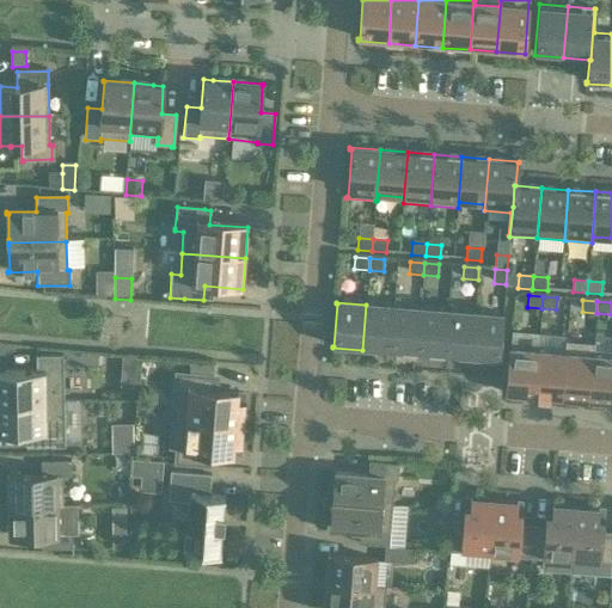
[(393,307),(366,305),(362,350),(390,352),(393,307)]
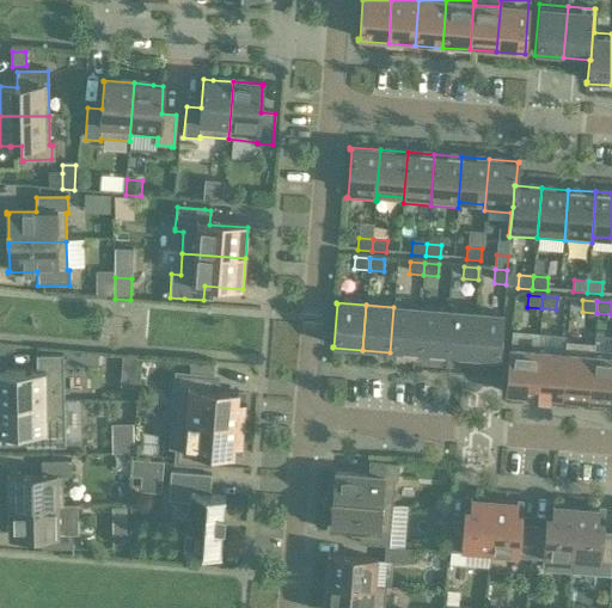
[(421,309),(393,307),(390,352),(416,355),(421,309)]
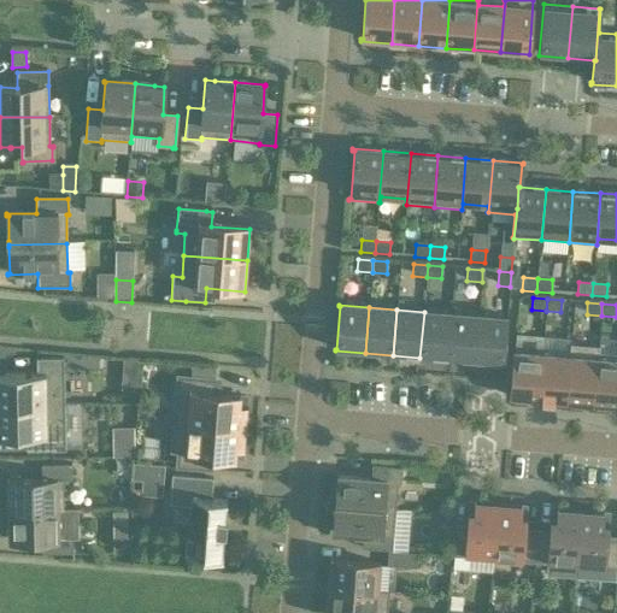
[(451,314),(424,312),(419,358),(447,360),(451,314)]
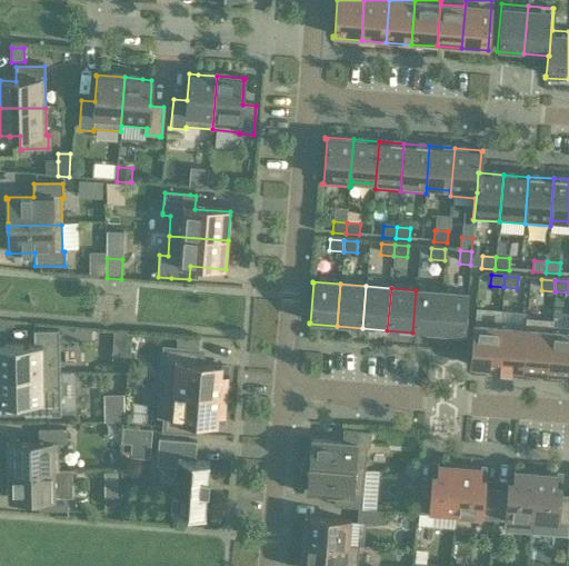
[(441,291),(416,290),(412,333),(438,334),(441,291)]
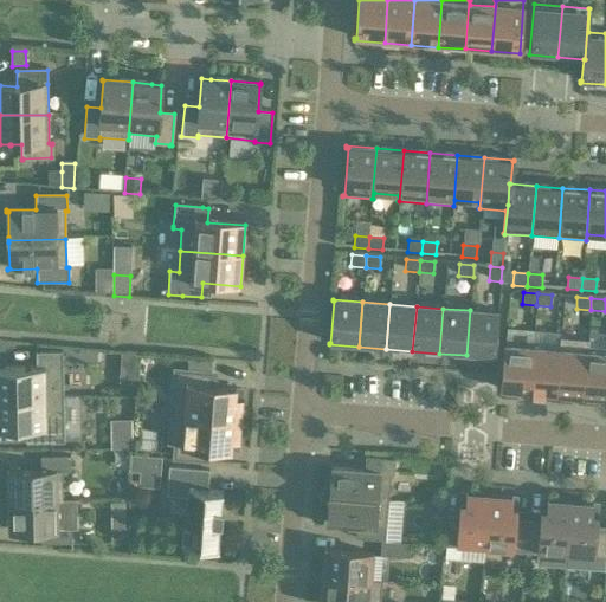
[(466,355),(494,357),(498,312),(470,310),(466,355)]
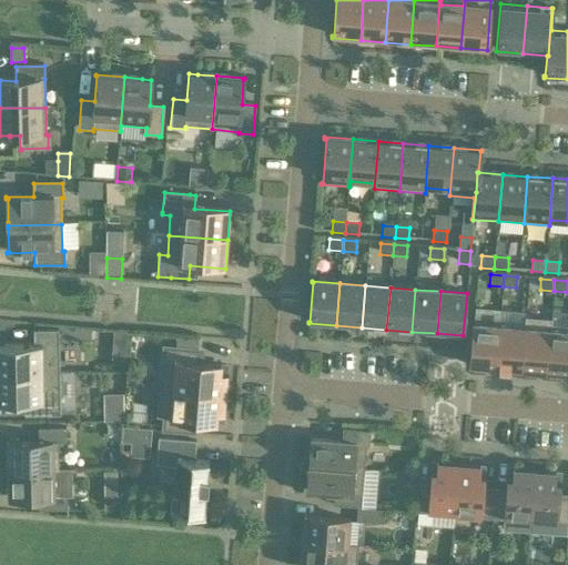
[(524,330),(499,328),(496,370),(521,372),(526,320),(525,320),(524,330)]
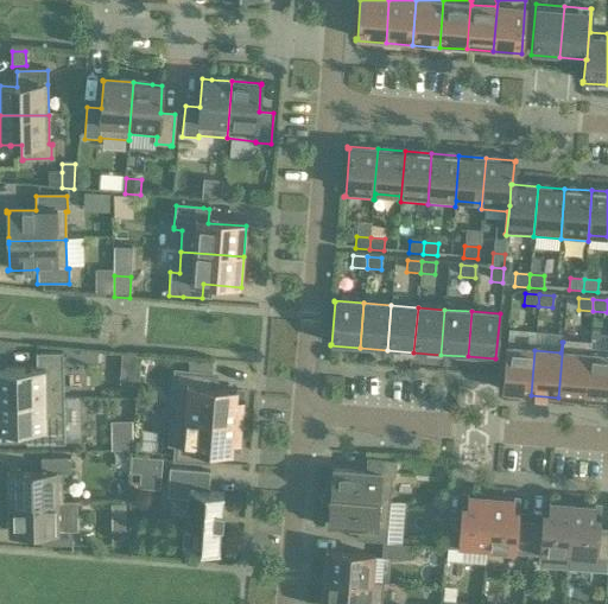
[(589,344),(563,342),(558,398),(584,400),(589,344)]
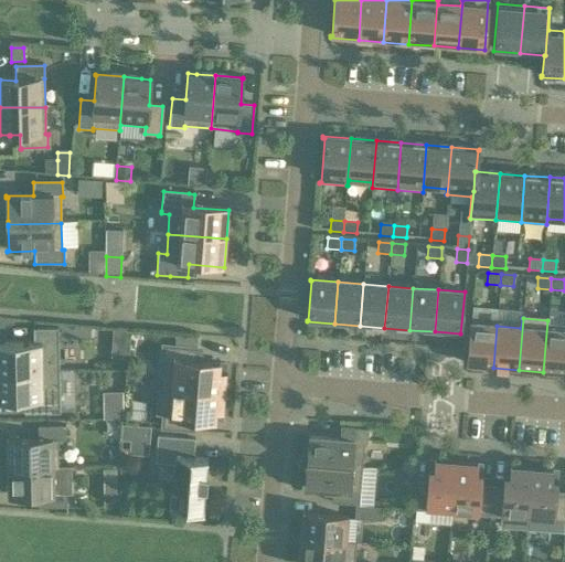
[(564,326),(548,325),(548,320),(547,320),(543,372),(564,373),(564,326)]
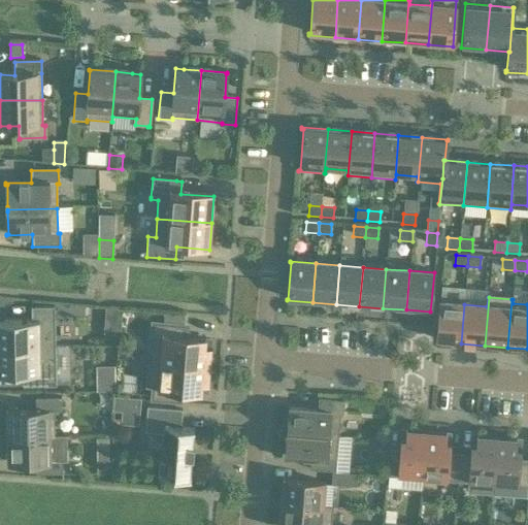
[(436,341),(461,343),(464,304),(440,302),(436,341)]
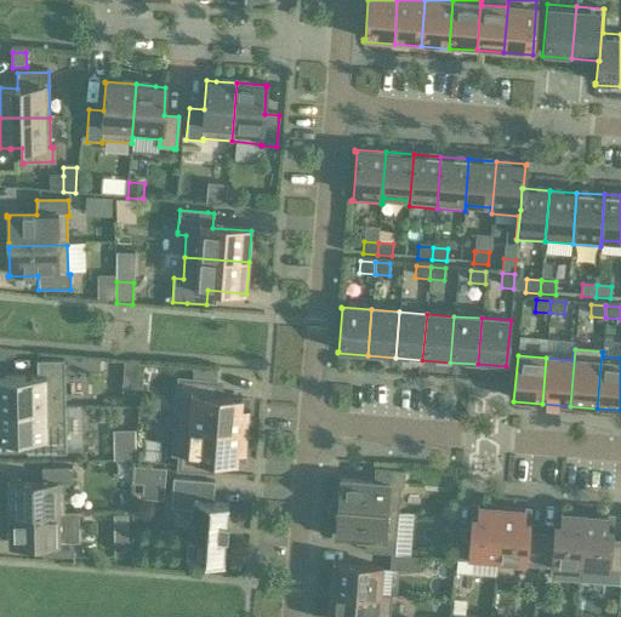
[(0,410),(64,409),(63,363),(36,363),(36,377),(4,378),(0,378),(0,410)]
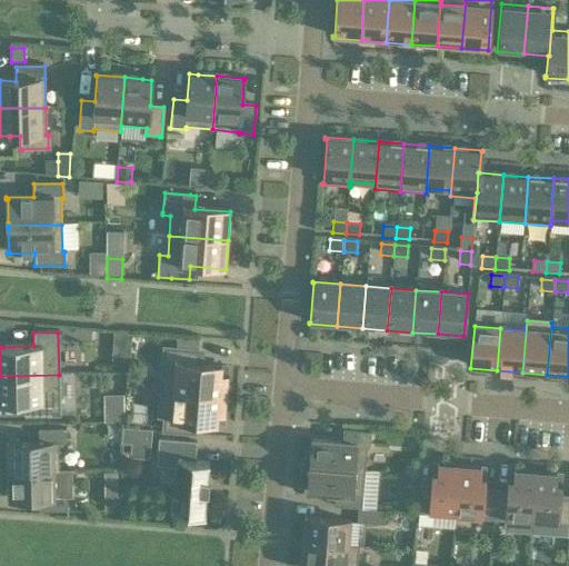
[(163,349),(160,390),(225,396),(227,368),(197,366),(198,353),(163,349)]
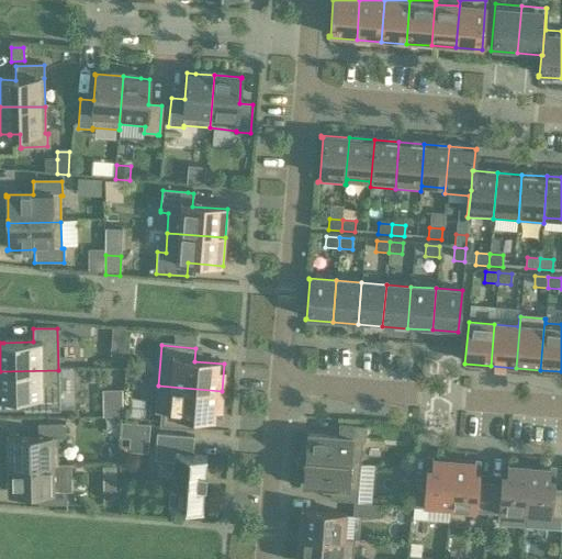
[(126,366),(125,383),(143,384),(126,366)]
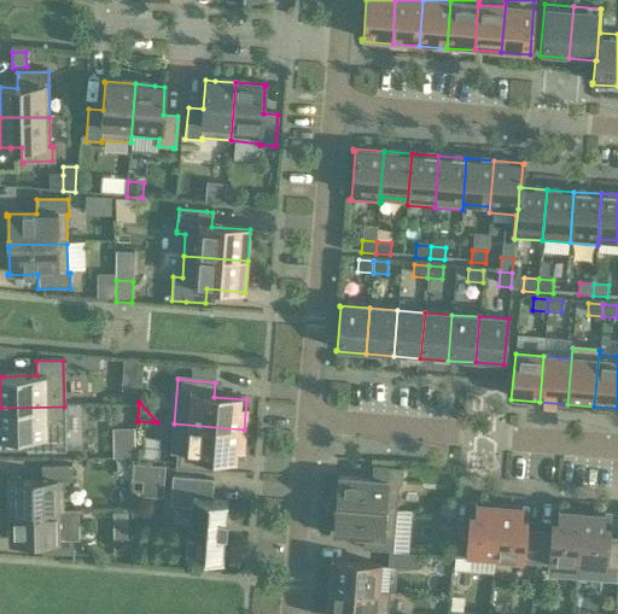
[(64,407),(0,408),(0,439),(27,439),(27,454),(65,454),(64,407)]
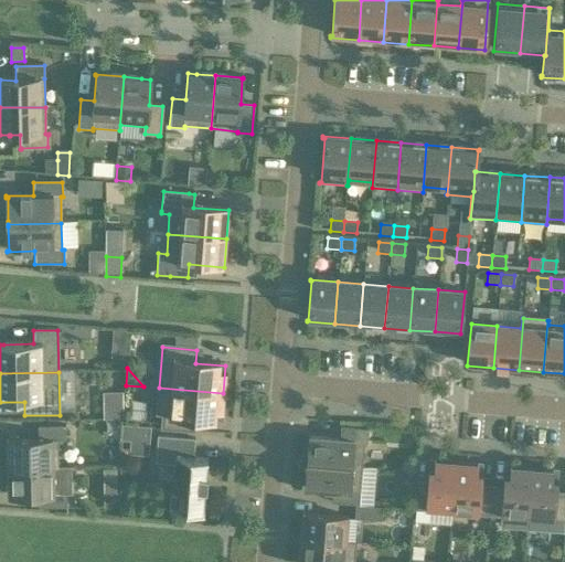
[(223,393),(159,388),(157,415),(163,416),(162,430),(190,432),(191,419),(216,421),(216,412),(221,413),(221,407),(222,407),(223,393)]
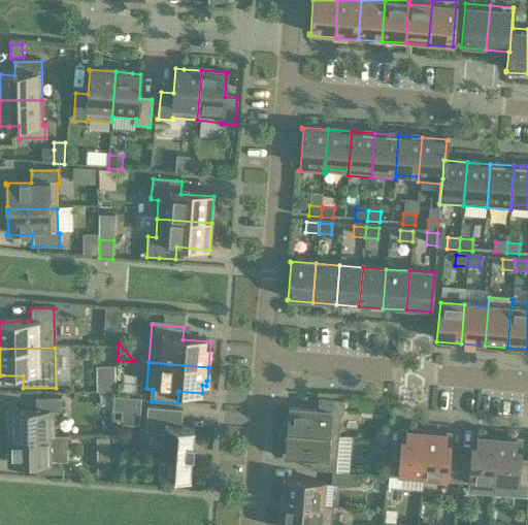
[(113,398),(112,414),(140,416),(141,400),(113,398)]
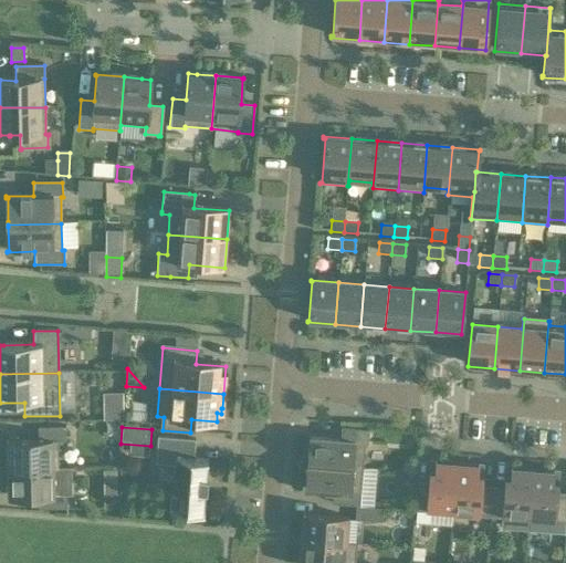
[(59,469),(58,441),(65,441),(65,428),(38,428),(38,441),(7,442),(8,470),(59,469)]
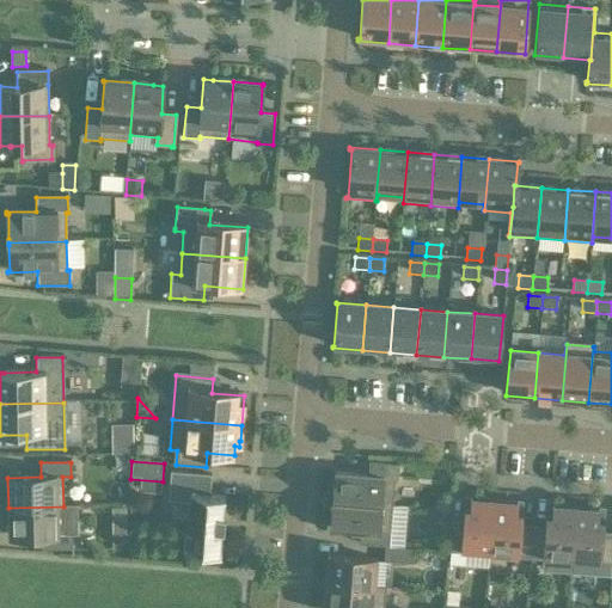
[(335,473),(332,502),(392,507),(395,481),(398,481),(399,466),(369,464),(368,477),(335,473)]
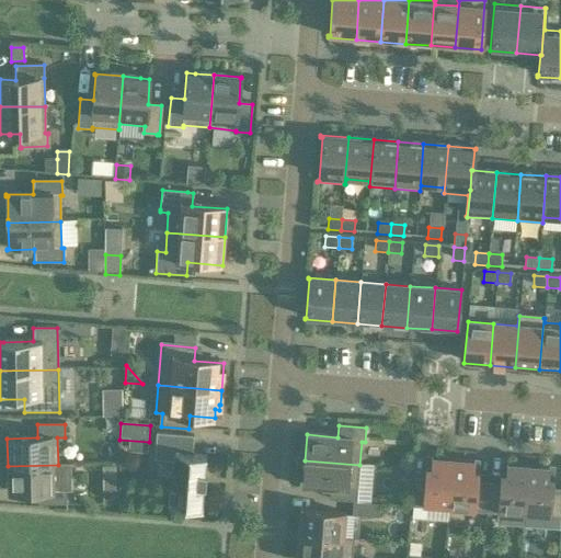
[(153,460),(172,462),(170,489),(169,489),(168,503),(169,503),(169,507),(202,510),(203,487),(205,487),(206,474),(205,474),(206,457),(192,455),(193,437),(156,434),(153,460)]
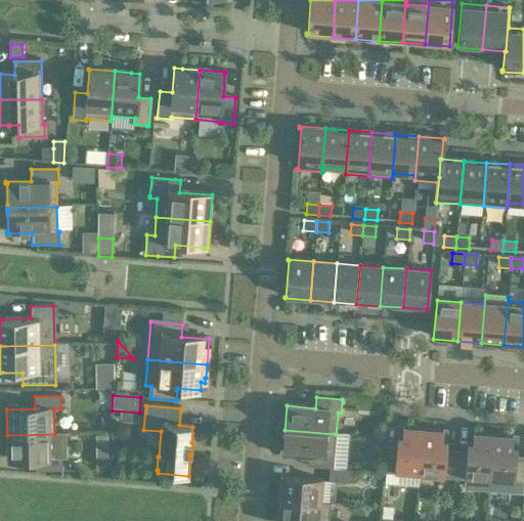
[(419,475),(423,430),(402,429),(402,430),(403,430),(402,436),(399,435),(398,448),(386,447),(384,472),(419,475)]
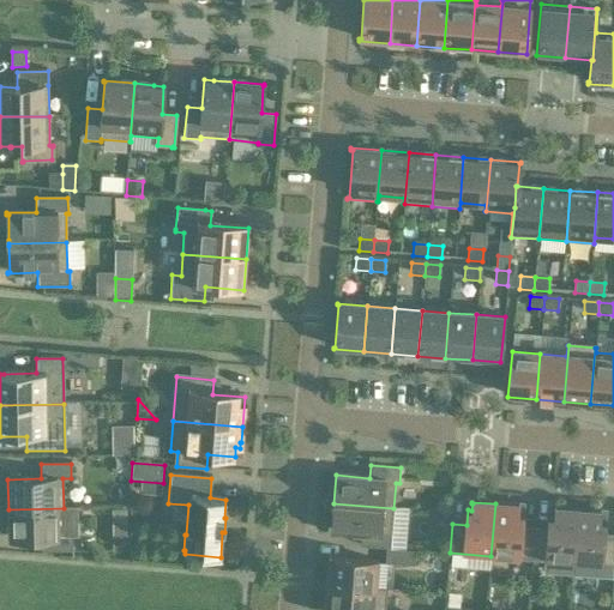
[(361,535),(360,548),(386,550),(390,550),(393,508),(333,503),(331,532),(361,535)]
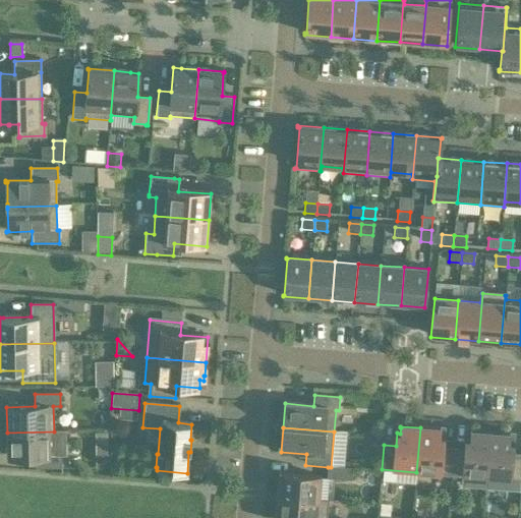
[(451,475),(453,451),(442,450),(443,437),(439,437),(440,430),(441,430),(441,429),(420,427),(416,472),(451,475)]
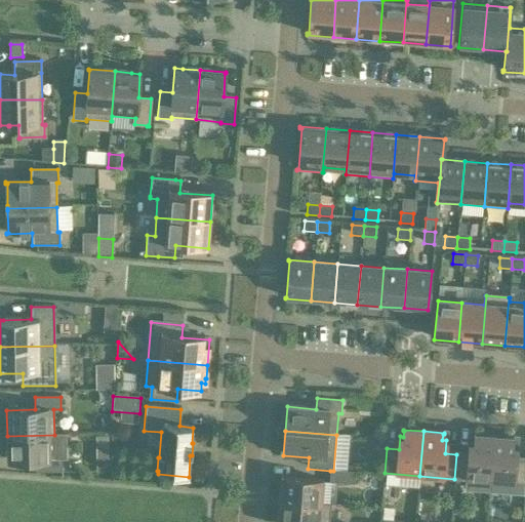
[(54,435),(7,436),(7,462),(36,460),(36,473),(62,473),(62,459),(54,459),(54,435)]
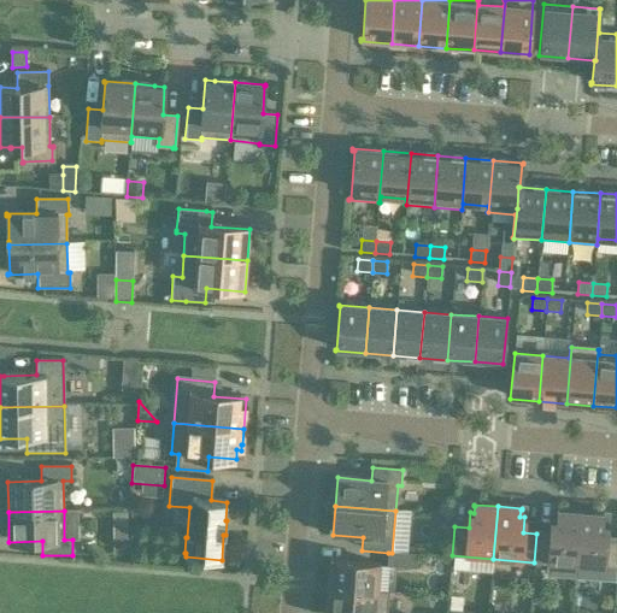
[(536,534),(534,563),(548,564),(547,576),(575,577),(580,513),(556,511),(556,513),(557,513),(556,519),(552,519),(551,535),(536,534)]
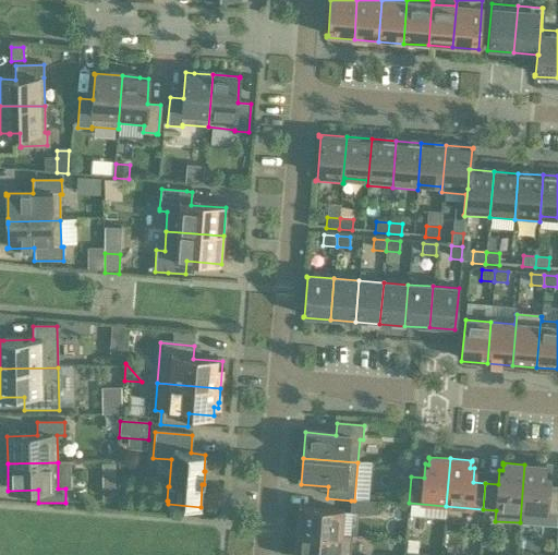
[(520,522),(520,523),(521,513),(557,516),(557,511),(557,489),(547,489),(548,474),(545,473),(545,468),(546,468),(546,467),(524,465),(520,522)]
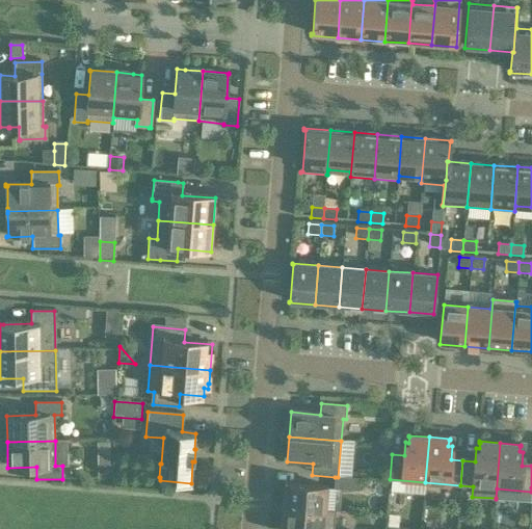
[(335,477),(334,490),(358,492),(360,479),(338,477),(335,477)]
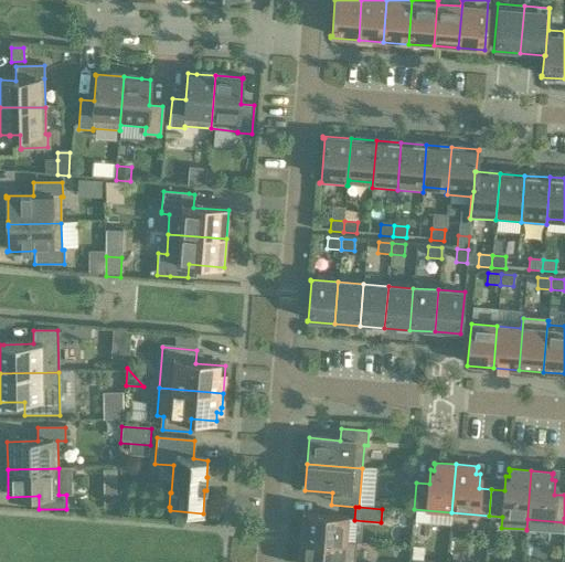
[(302,515),(300,540),(355,545),(355,544),(345,543),(348,518),(302,515)]
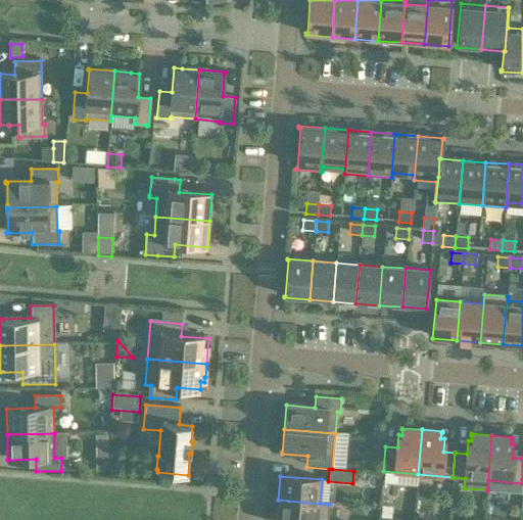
[(327,519),(329,505),(278,500),(276,519),(327,519)]
